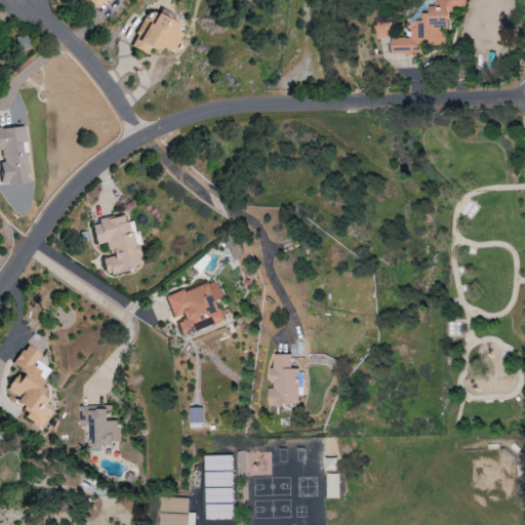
[(88,0),(98,10),(108,0),(88,0)]
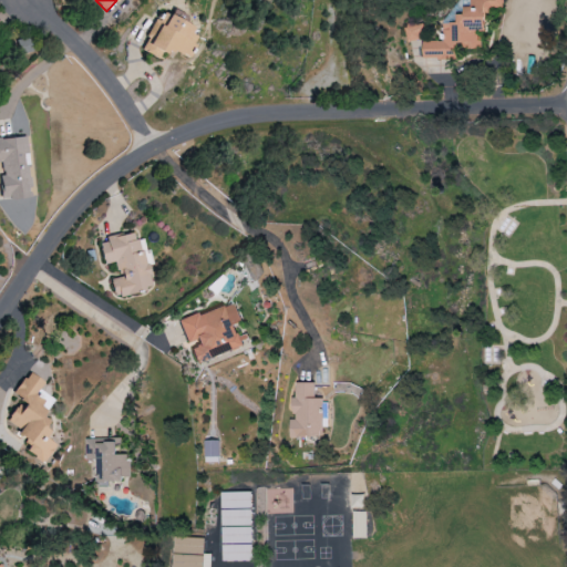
[(483,11),(503,11),(502,0),(468,0),(470,7),(463,7),(463,14),(455,14),(455,23),(443,23),(443,41),(421,41),(421,60),(446,60),(446,52),(455,52),(455,48),(482,48),(483,11)]
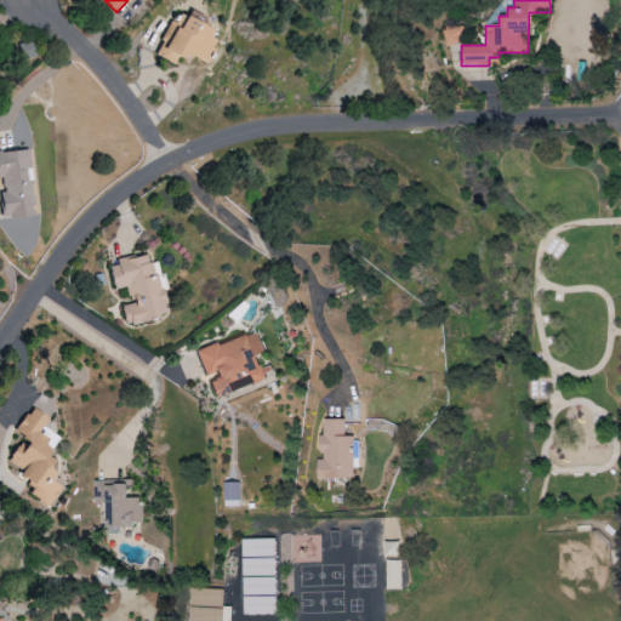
[(155,55),(175,64),(181,52),(204,63),(217,34),(176,13),(155,55)]
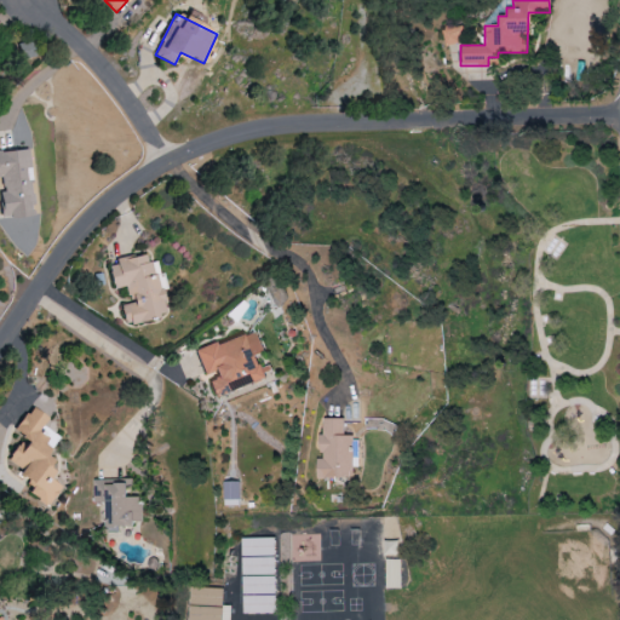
[(0,194),(3,218),(34,214),(28,150),(0,151),(0,177),(3,177),(4,190),(0,190),(0,194)]
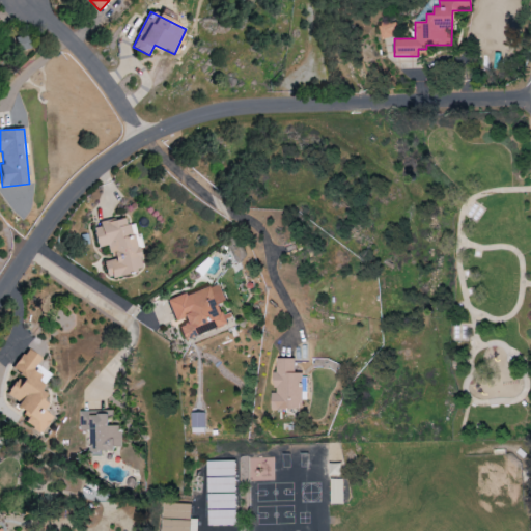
[(98,247),(109,245),(111,259),(104,261),(107,277),(142,271),(134,223),(127,225),(126,219),(93,224),(98,247)]
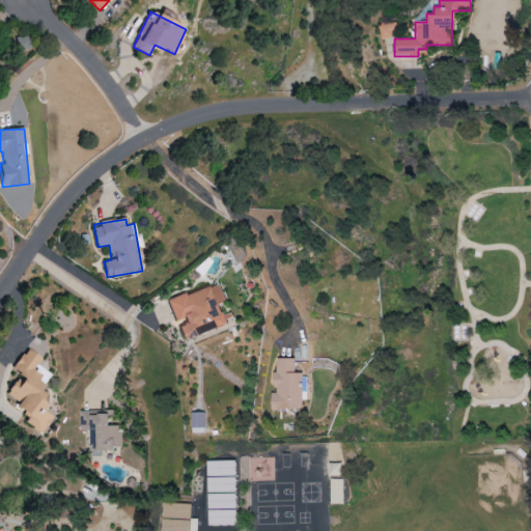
[(168,300),(176,324),(177,324),(184,340),(226,325),(218,305),(225,303),(218,283),(186,295),(185,294),(168,300)]
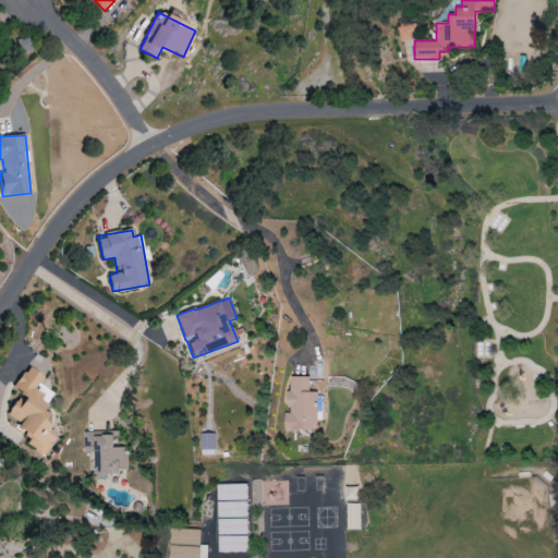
[(53,393),(39,384),(44,376),(28,366),(13,388),(21,395),(8,414),(20,423),(16,428),(31,438),(26,444),(44,456),(57,436),(40,425),(47,414),(41,411),(53,393)]
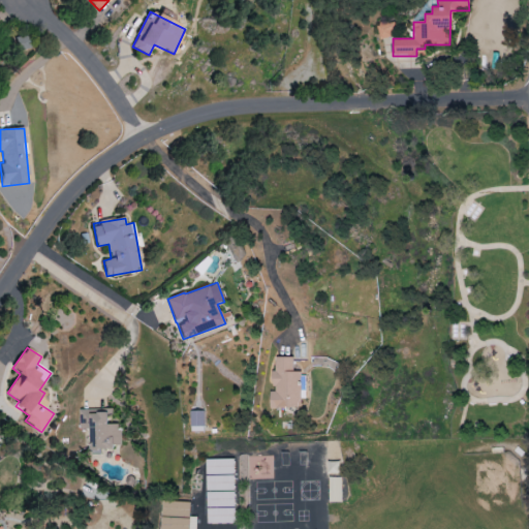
[(269,408),(301,407),(300,372),(292,372),(292,358),(274,358),(275,372),(271,372),(272,392),(269,392),(269,408)]
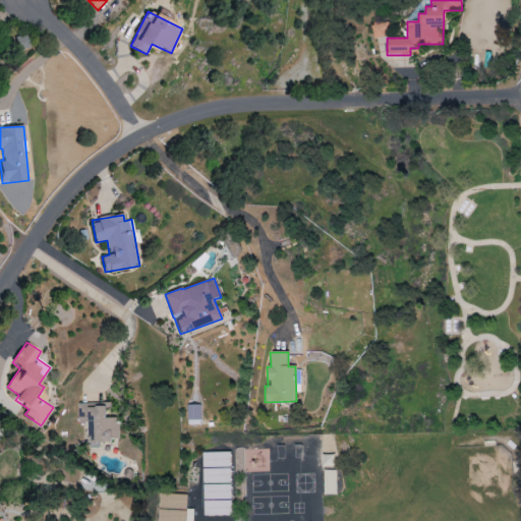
[(77,423),(88,423),(88,448),(100,447),(100,442),(119,442),(119,418),(105,418),(105,404),(77,405),(77,423)]
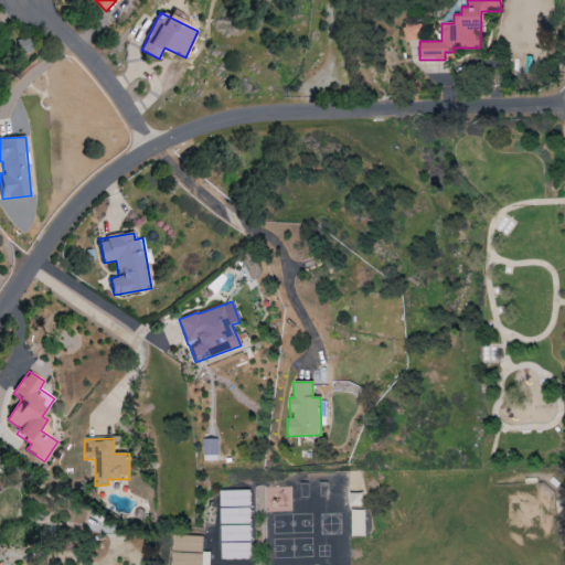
[(217,439),(203,439),(202,461),(217,461),(217,439)]
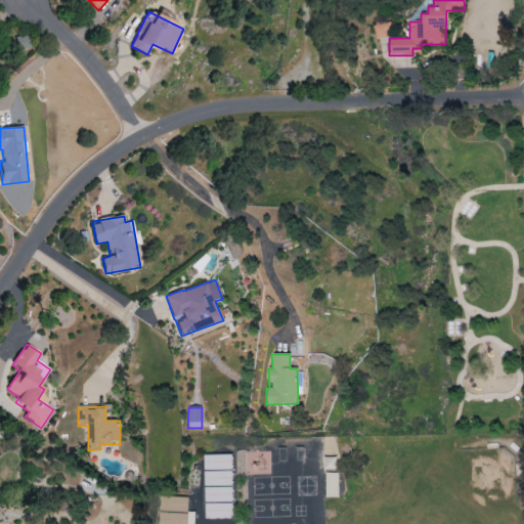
[(205,519),(232,519),(231,455),(204,455),(205,519)]
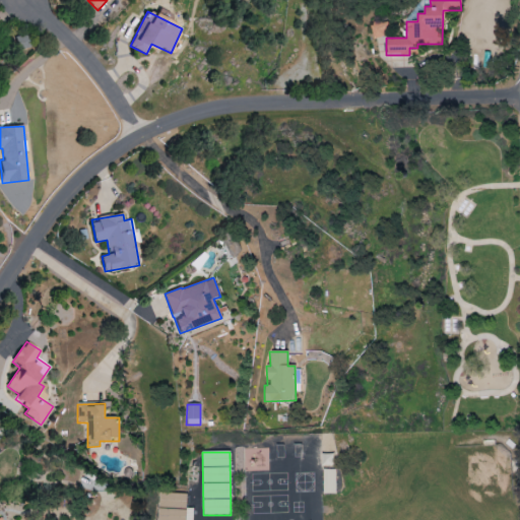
[(332,466),(333,454),(322,454),(321,465),(332,466)]
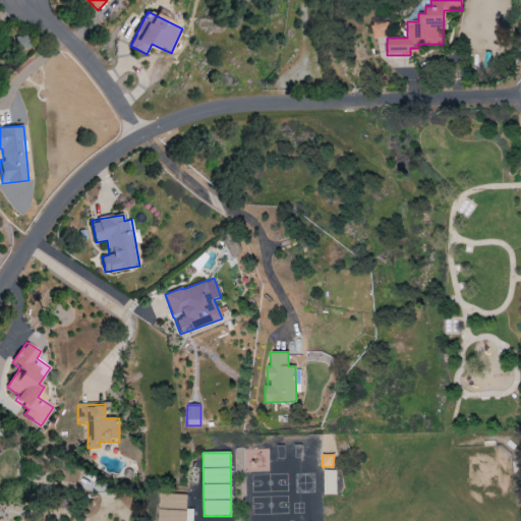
[(336,495),(336,471),(324,471),(324,495),(336,495)]
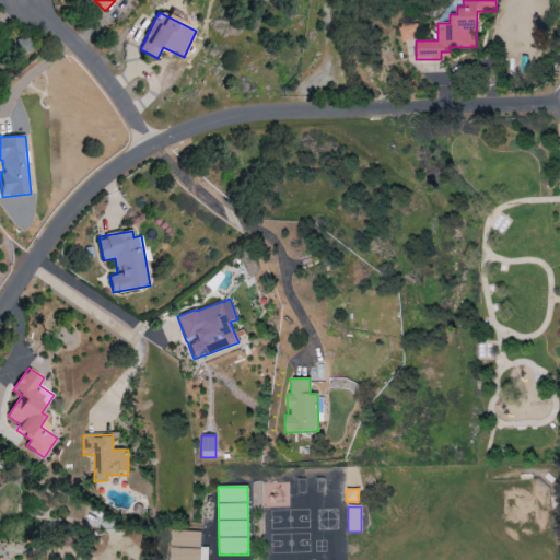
[(200,549),(200,532),(171,531),(168,559),(199,559),(200,549)]
